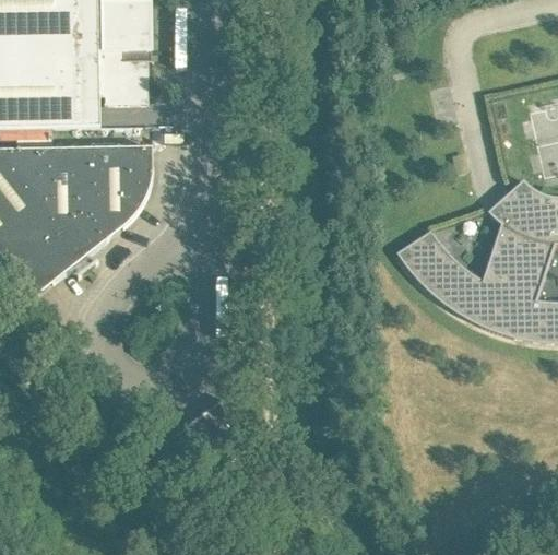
[(0,128),(99,127),(99,97),(103,97),(104,104),(147,104),(145,8),(132,8),(132,0),(113,0),(113,8),(97,9),(96,0),(0,0),(0,128)]
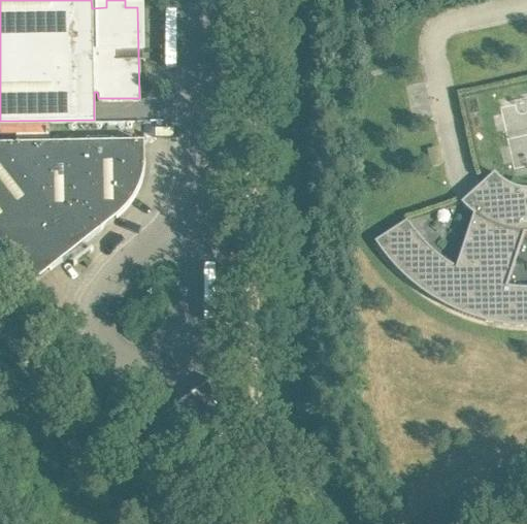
[(135,135),(135,121),(102,121),(102,135),(135,135)]
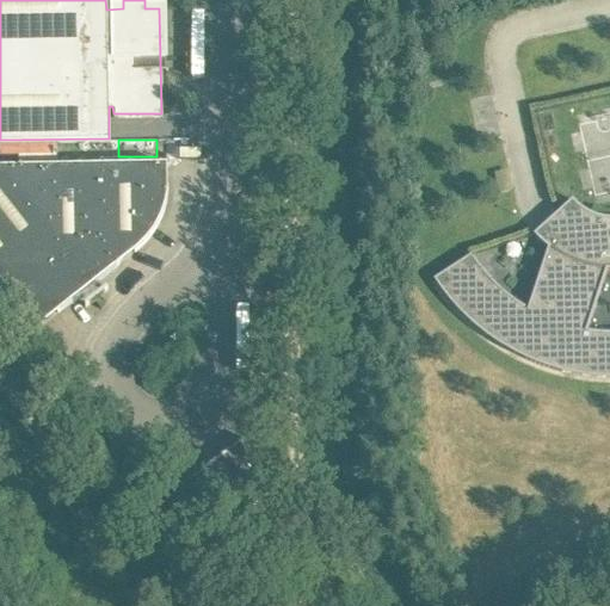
[(142,241),(149,233),(156,221),(161,209),(165,198),(166,186),(166,161),(0,164),(0,172),(87,285),(133,248),(142,241)]
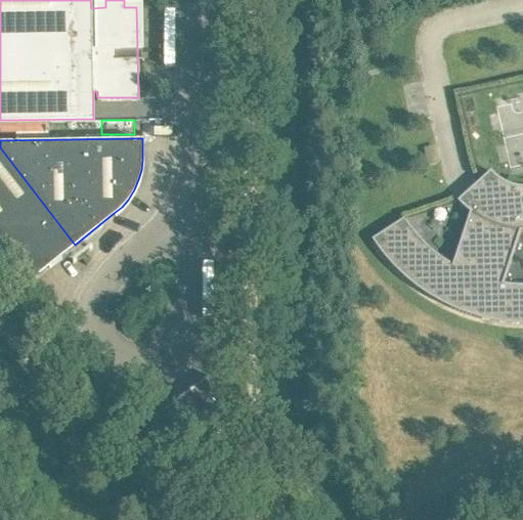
[(0,240),(31,278),(35,275),(75,245),(0,147),(0,240)]
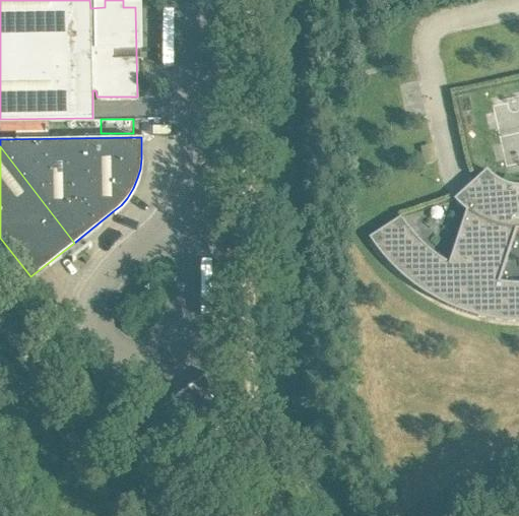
[(408,227),(404,220),(400,215),(399,214),(368,235),(373,242),(379,249),(384,256),(390,263),(397,269),(403,275),(410,280),(417,286),(426,291),(427,292),(434,296),(442,301),(450,304),(458,307),(467,310),(475,313),(484,315),(493,316),(502,317),(511,318),(518,318),(518,182),(518,183),(515,182),(513,182),(511,182),(509,181),(506,180),(504,180),(502,179),(500,178),(498,177),(496,175),(494,174),(492,173),(491,171),(489,170),(487,168),(485,167),(478,174),(473,178),(453,196),(465,208),(448,260),(442,256),(436,252),(430,248),(425,243),(418,238),(413,232),(408,227)]
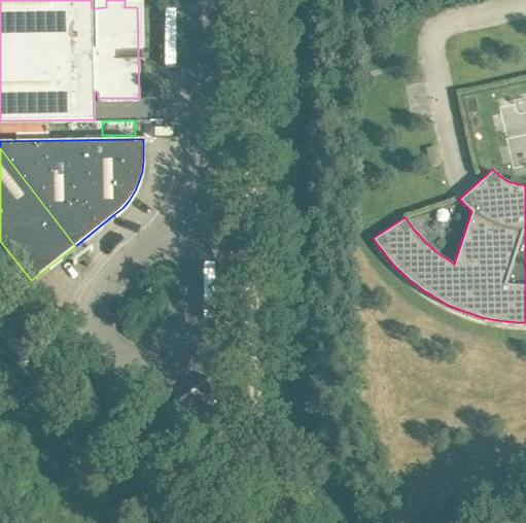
[(206,378),(166,409),(212,469),(232,454),(217,433),(237,418),(206,378)]
